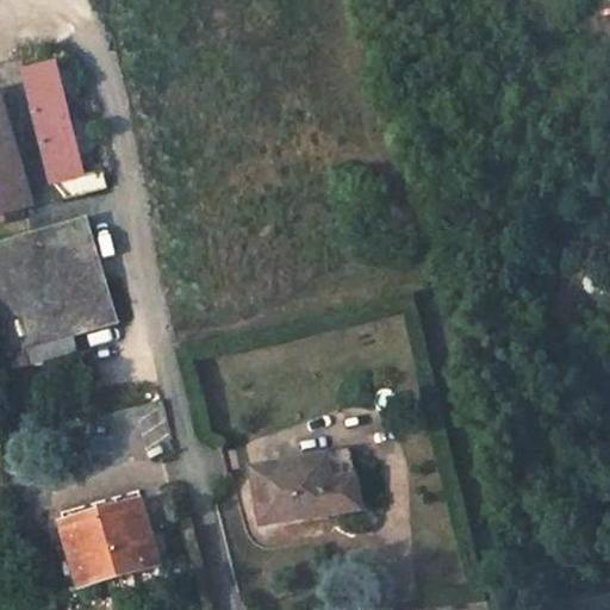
[(55,64),(26,72),(53,182),(81,175),(55,64)]
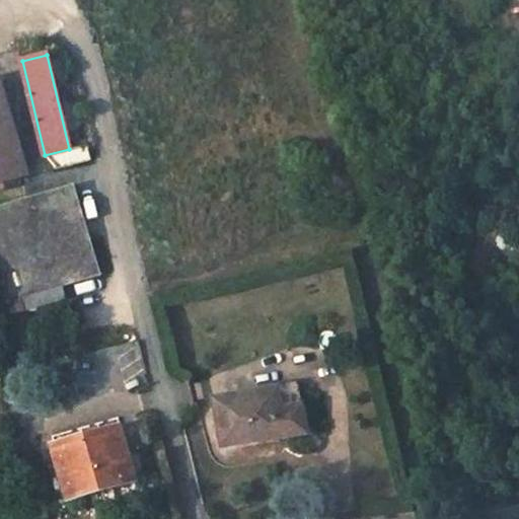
[(0,80),(0,181),(27,174),(0,80)]
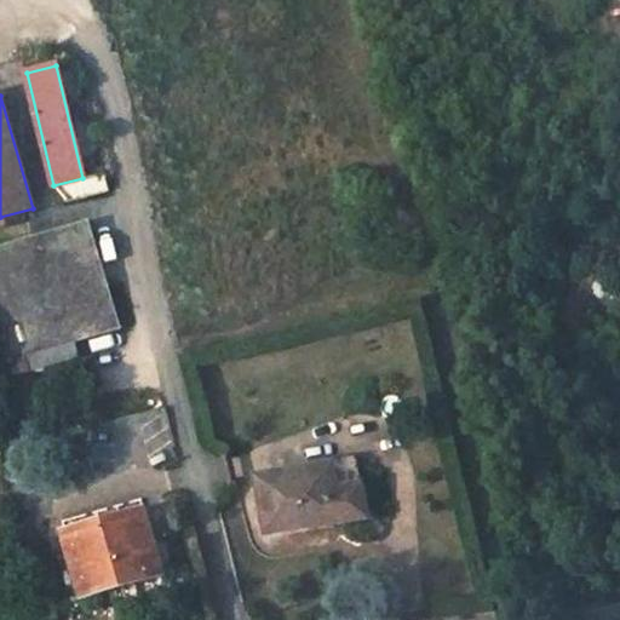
[(53,185),(69,201),(109,191),(107,181),(101,182),(98,174),(82,178),(53,185)]
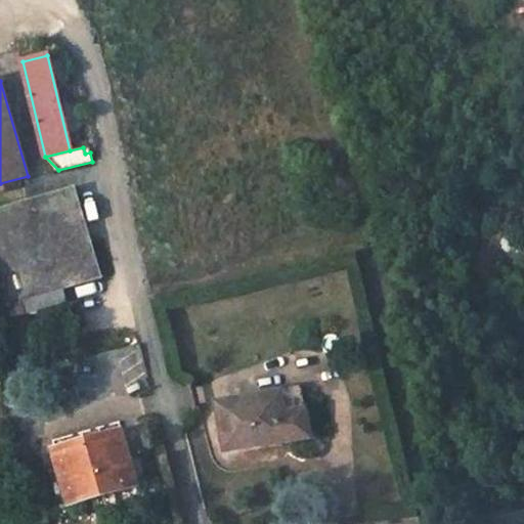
[(0,208),(0,291),(5,306),(23,301),(102,276),(91,239),(75,186),(0,208)]
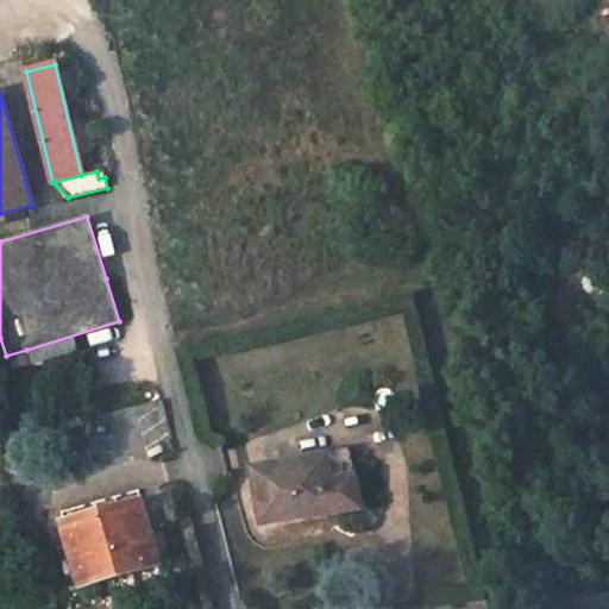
[(6,356),(10,370),(30,364),(26,350),(6,356)]
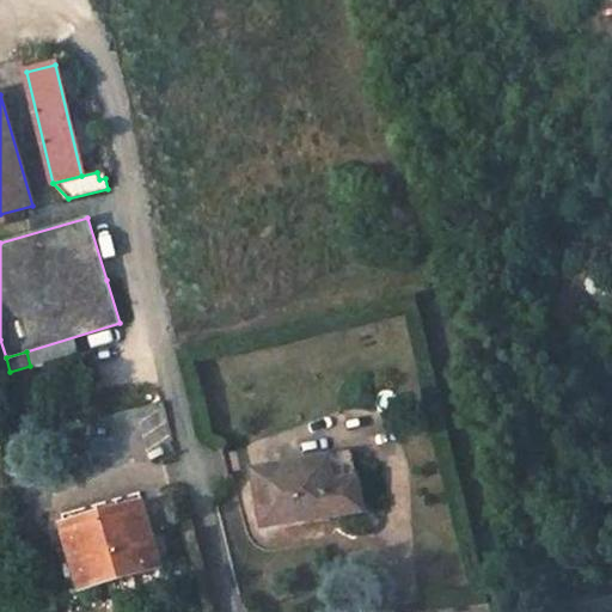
[(353,453),(256,470),(263,525),(360,508),(353,453)]
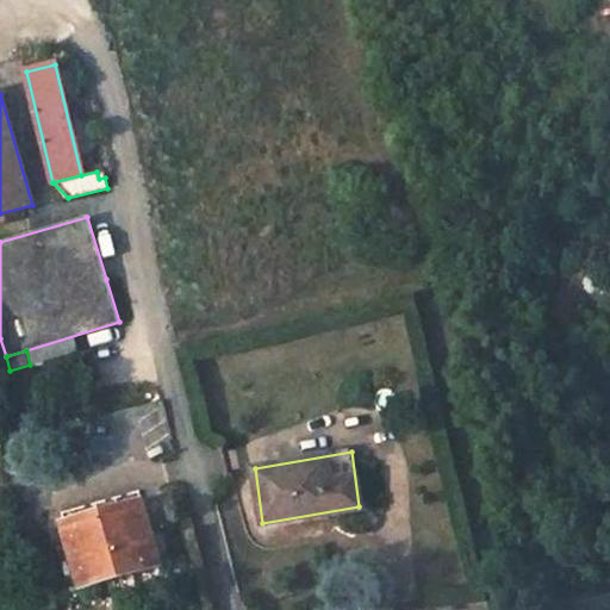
[(143,508),(66,528),(80,585),(157,565),(143,508)]
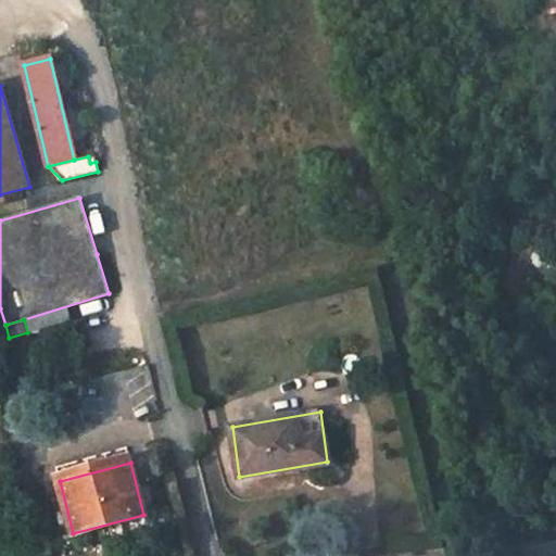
All buildings are outlined.
